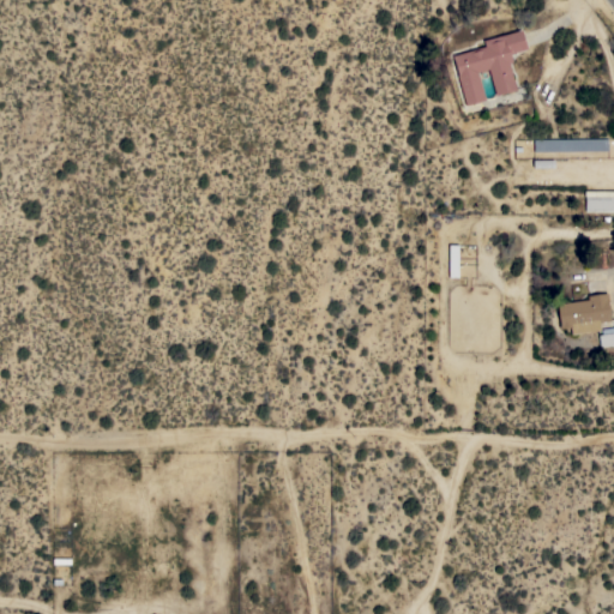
[(521,29),(527,48),(510,53),(512,61),(509,62),(516,89),(495,95),(488,68),(476,72),(485,100),(465,104),(457,74),(458,74),(452,55),(485,46),(482,40),(521,29)]
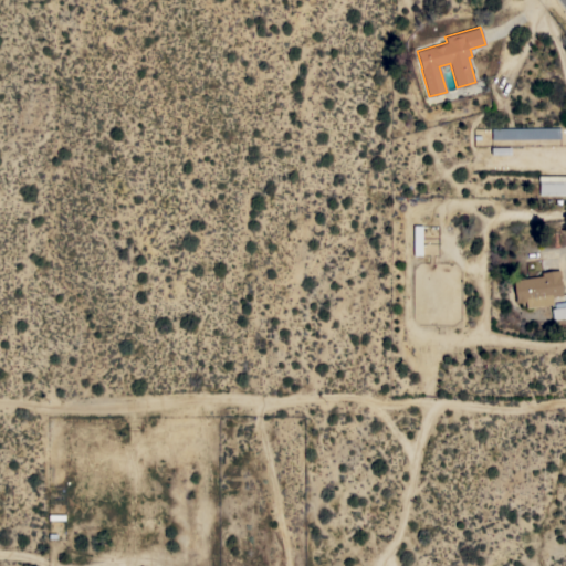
[(559,127),(559,138),(492,139),(492,128),(559,127)]
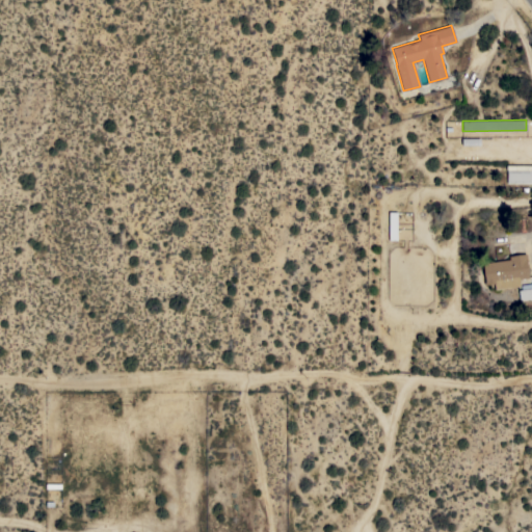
[(531,164),(531,183),(506,183),(506,169),(506,164),(531,164)]
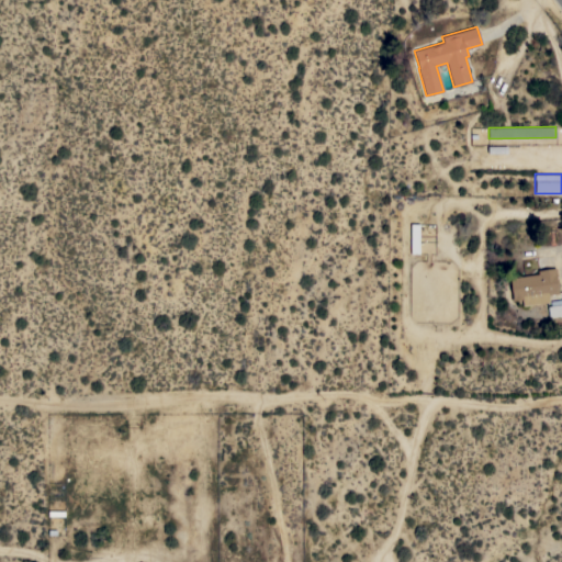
[(411,254),(411,223),(419,223),(418,254),(411,254)]
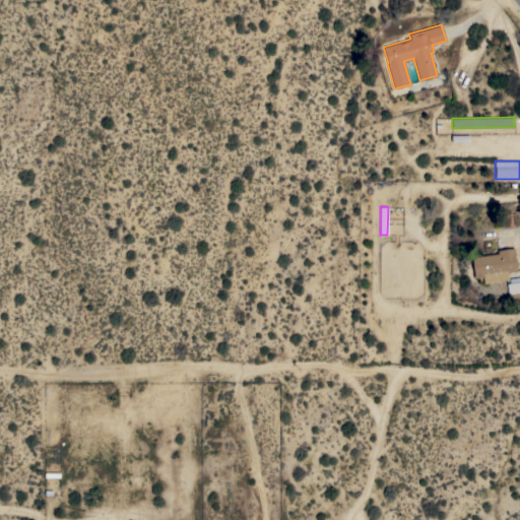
[(498,250),(514,248),(515,255),(514,255),(517,270),(507,272),(508,278),(483,282),(482,276),(473,277),(473,274),(474,274),(471,257),(498,253),(498,250)]
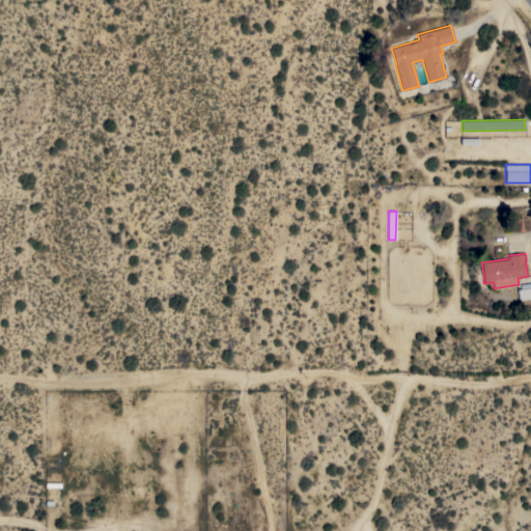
[(518,289),(520,288),(520,284),(530,281),(530,297),(519,299),(518,289)]
